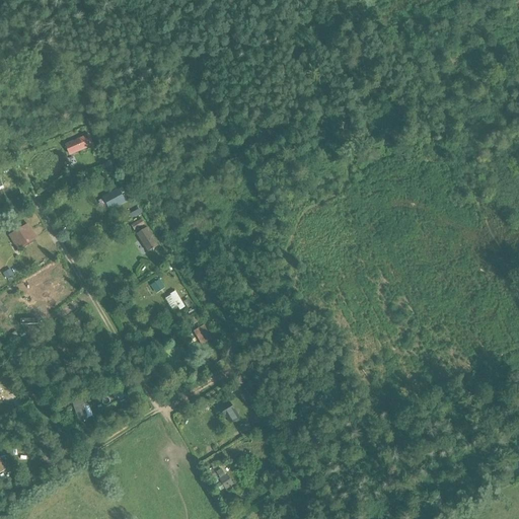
[(86,135),(64,145),(69,156),(91,146),(86,135)]
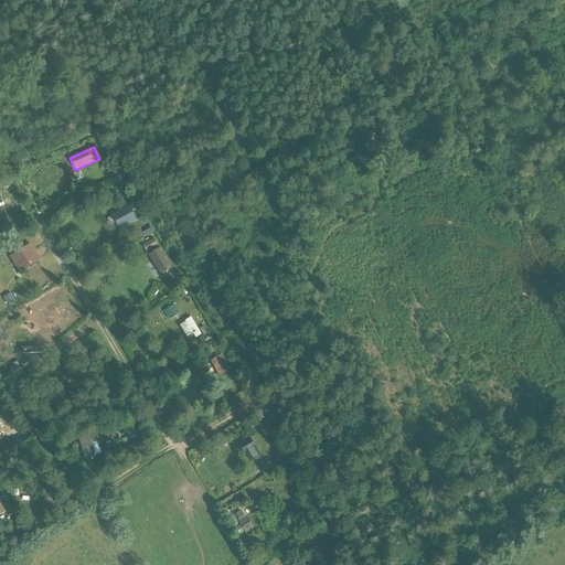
[(120,174),(112,179),(115,184),(124,180),(120,174)]
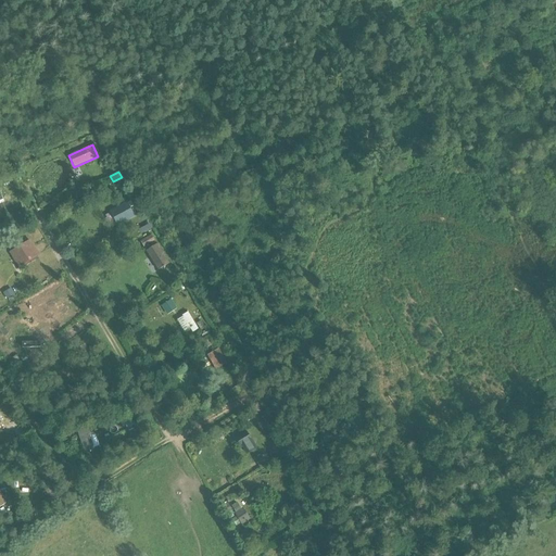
[(127,202),(110,211),(118,226),(135,217),(127,202)]
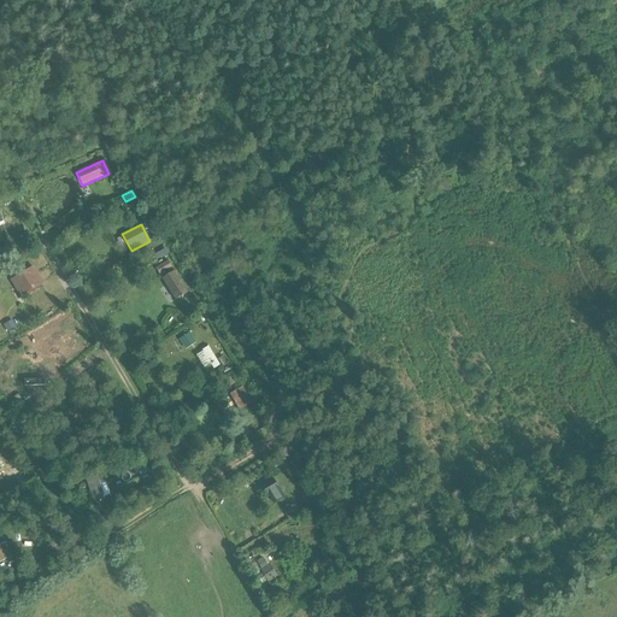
[(168,260),(156,269),(159,275),(171,266),(168,260)]
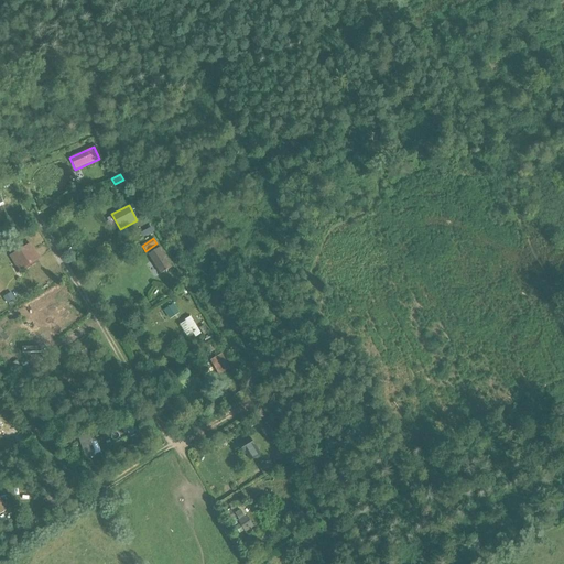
[(30,242),(9,256),(19,271),(40,259),(30,242)]
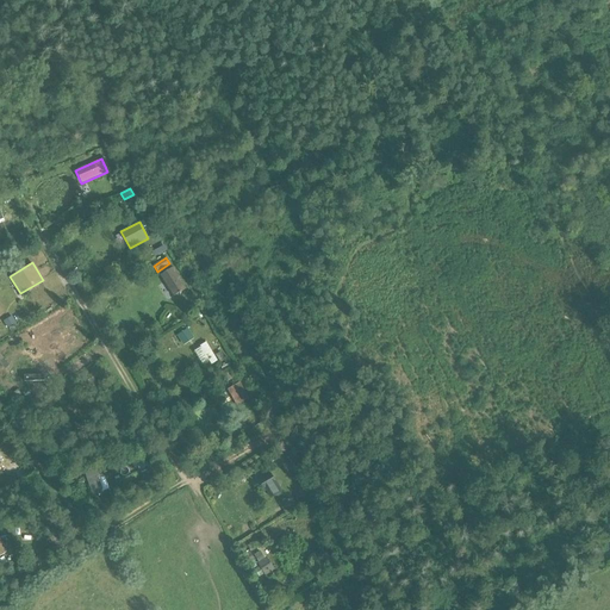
[(160,275),(173,297),(186,288),(173,268),(160,275)]
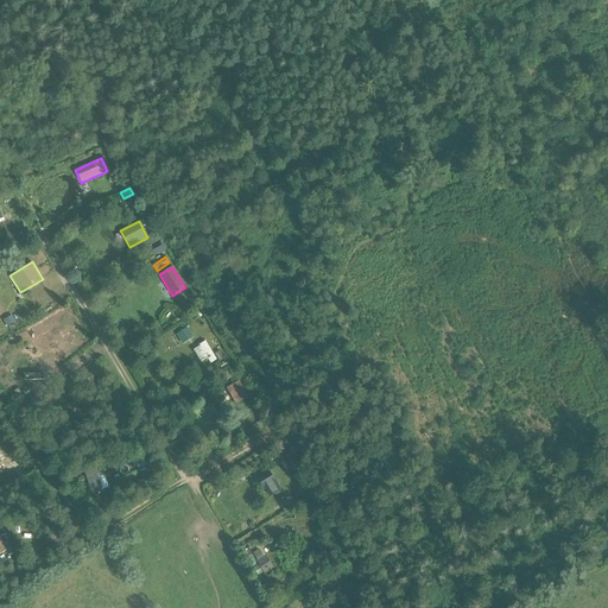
[(12,315),(4,320),(8,328),(16,323),(12,315)]
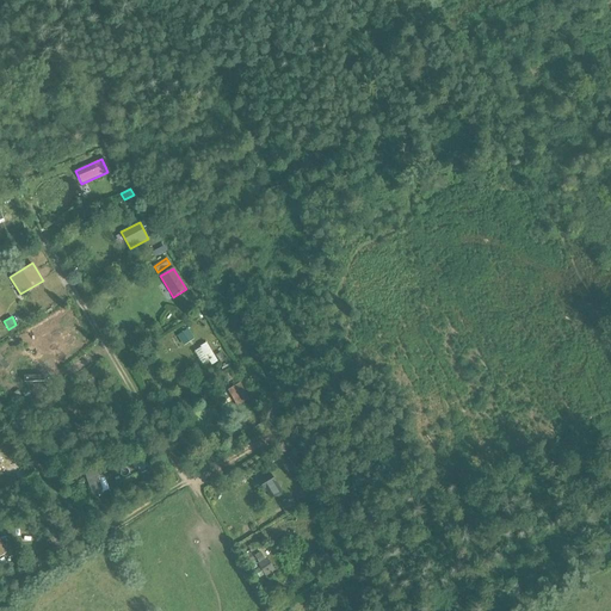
[(178,337),(184,346),(195,339),(187,329),(178,337)]
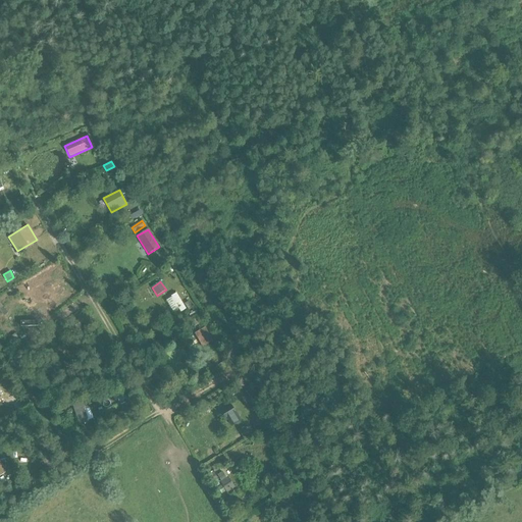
[(175,294),(186,310),(191,306),(180,291),(175,294)]
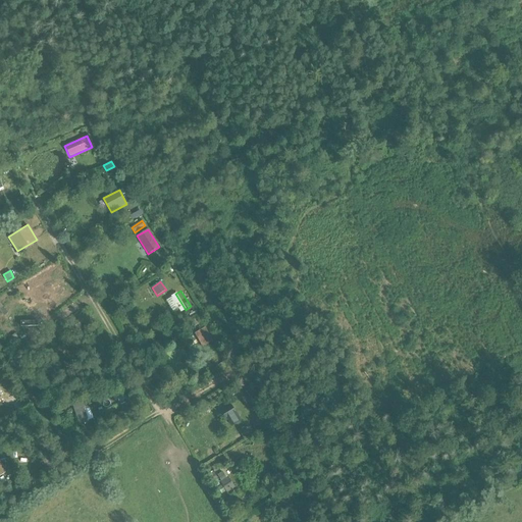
[(36,322),(42,320),(33,301),(27,304),(36,322)]
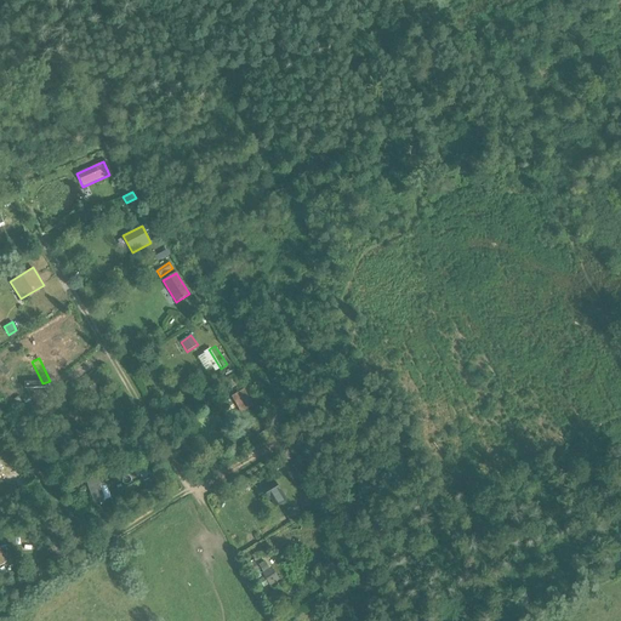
[(34,376),(24,363),(18,368),(13,371),(27,387),(32,383),(29,380),(34,376)]
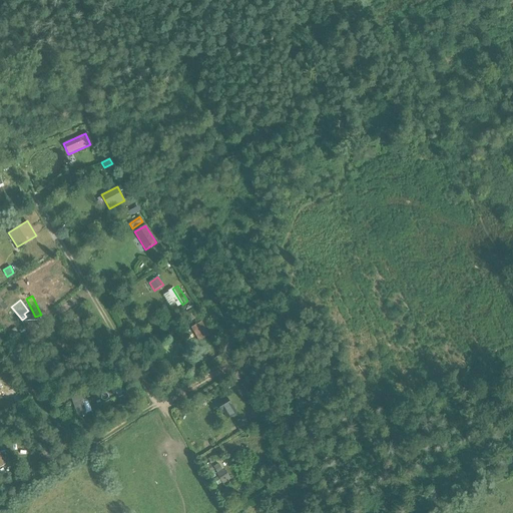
[(193,324),(191,321),(187,324),(199,341),(208,334),(198,320),(193,324)]
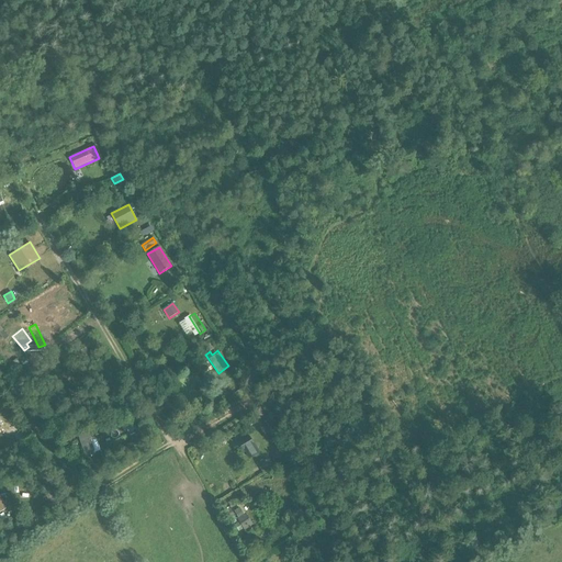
[(493,428),(489,419),(479,425),(483,434),(493,428)]
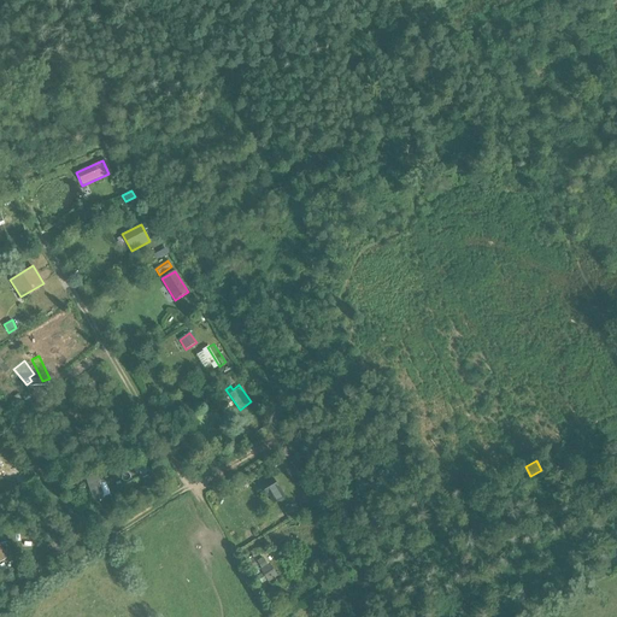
[(92,466),(94,476),(86,479),(93,501),(105,498),(100,483),(106,482),(101,464),(92,466)]
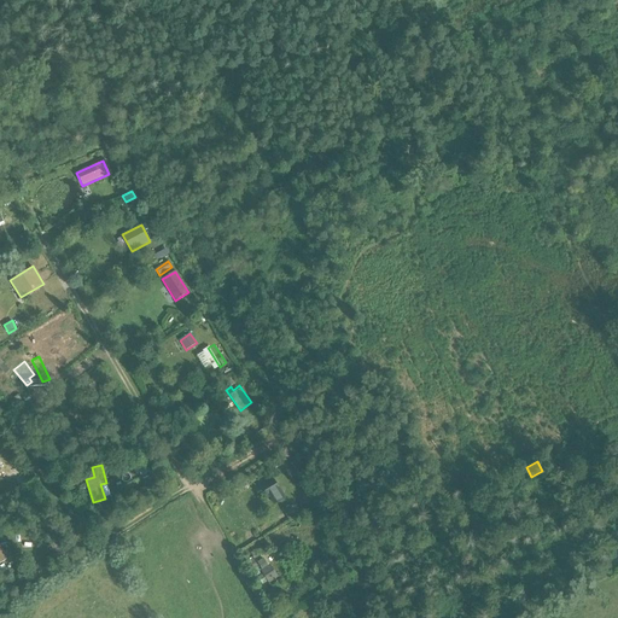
[(600,489),(610,484),(606,478),(596,483),(600,489)]
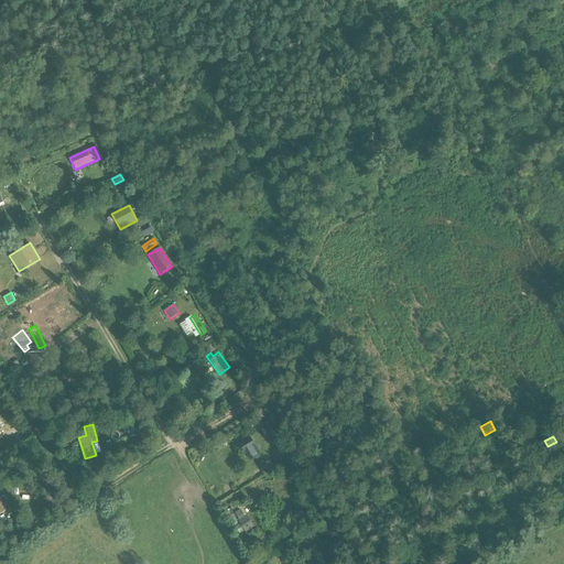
[(527,441),(533,454),(538,452),(532,438),(527,441)]
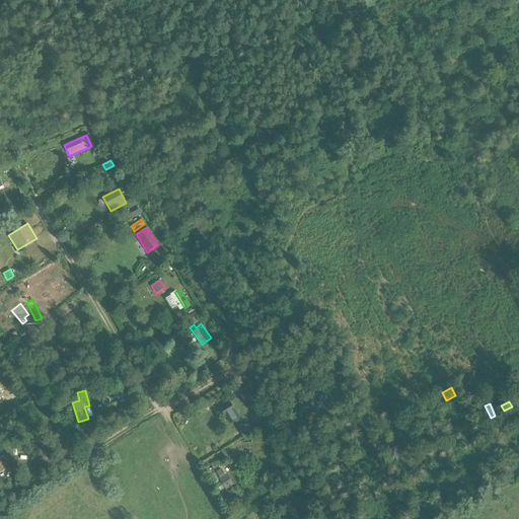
[(193,421),(188,424),(196,436),(200,433),(199,431),(202,429),(199,422),(195,425),(193,421)]
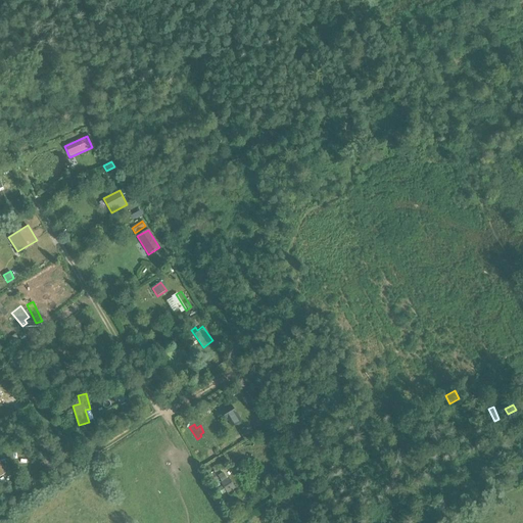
[(203,438),(198,441),(202,446),(203,449),(208,446),(206,443),(203,438)]
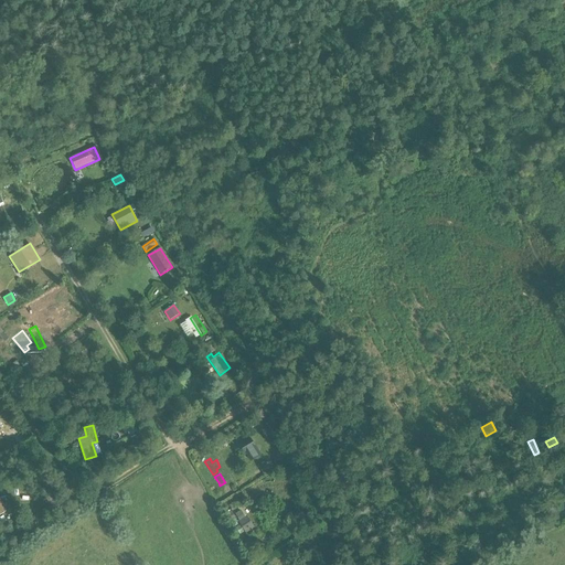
[(7,497),(0,500),(0,514),(6,512),(3,509),(11,504),(7,497)]
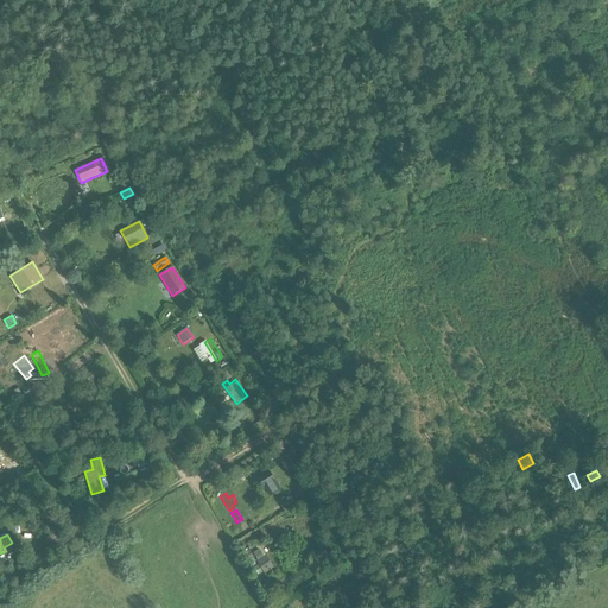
[(255,538),(246,544),(249,550),(259,545),(255,538)]
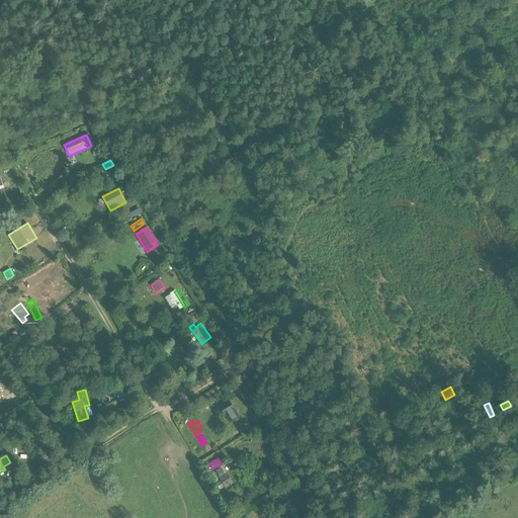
[(454,477),(448,466),(444,468),(450,479),(454,477)]
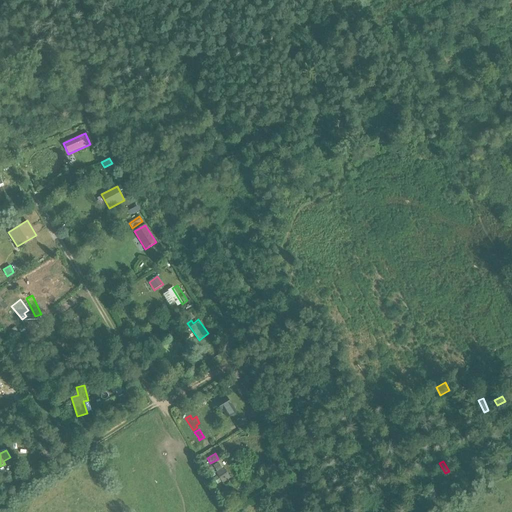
[(223,483),(230,478),(223,467),(222,468),(218,462),(213,466),(217,472),(216,472),(217,475),(213,478),(217,484),(221,481),(223,483)]
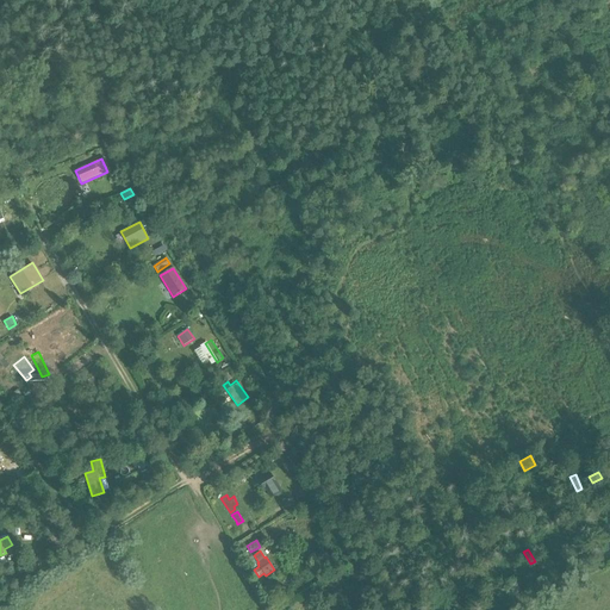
[(250,552),(242,558),(247,564),(254,559),(250,552)]
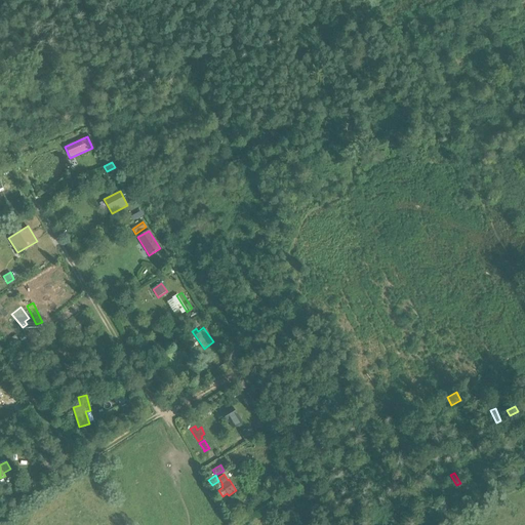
[(430,512),(423,498),(418,501),(415,496),(409,499),(419,517),(426,514),(430,512)]
